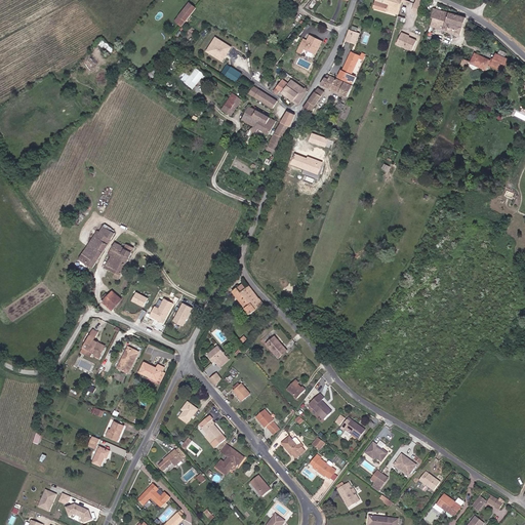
[(397,14),(401,0),(374,0),(372,7),(397,14)]
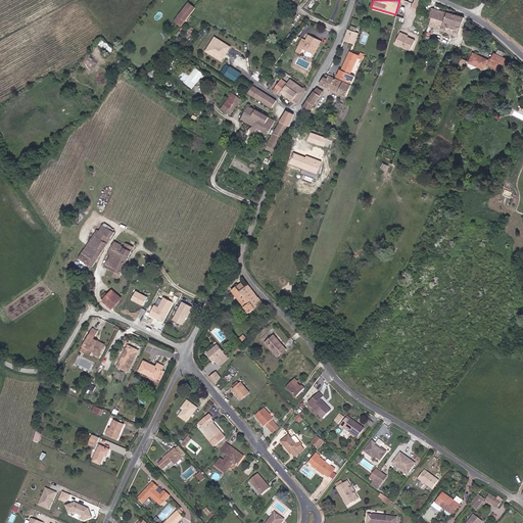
[(414,0),(408,19),(415,21),(418,12),(421,0),(414,0)]
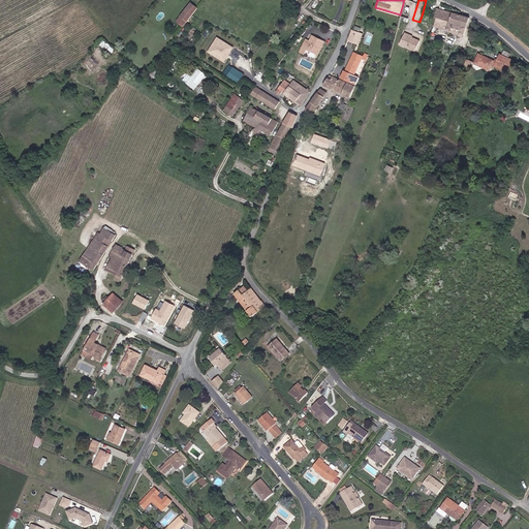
[(190,1),(176,21),(184,27),(198,7),(190,1)]
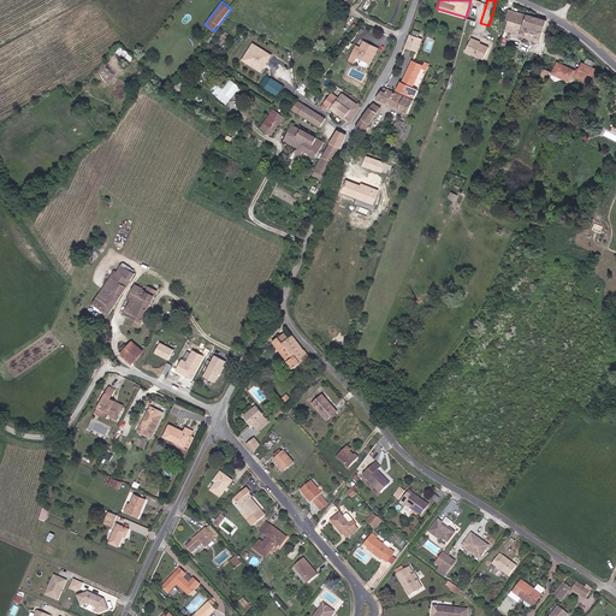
[(529,25),(544,30),(546,21),(508,10),(504,18),(508,19),(529,25)]
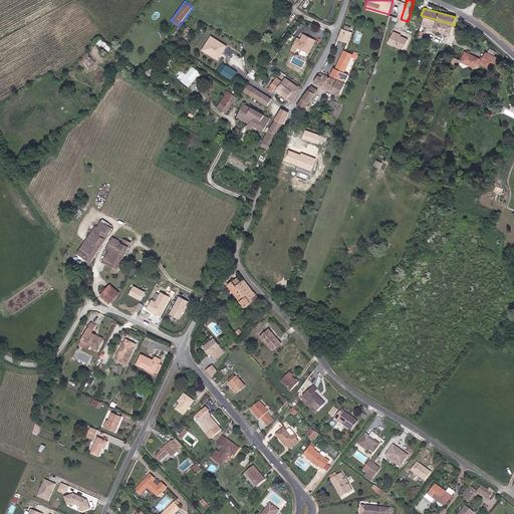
[(442,21),(424,16),(421,26),(439,31),(442,21)]
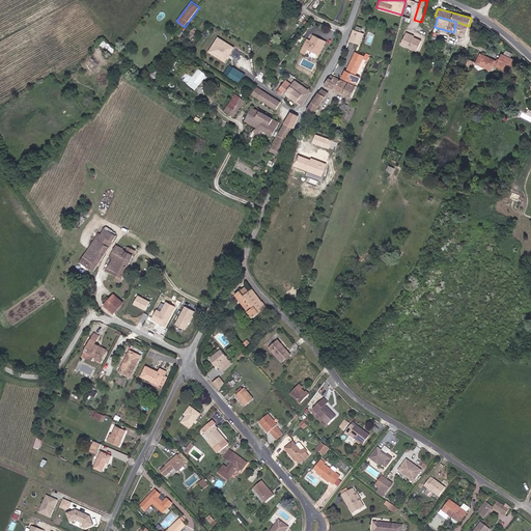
[(465,35),(469,26),(456,22),(453,32),(465,35)]
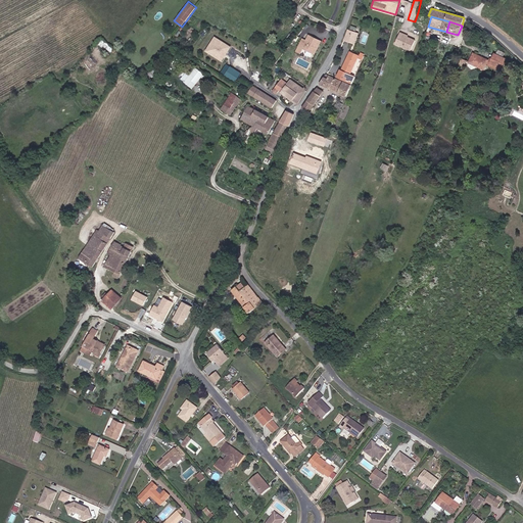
[(359,33),(347,30),(343,41),(354,44),(359,33)]
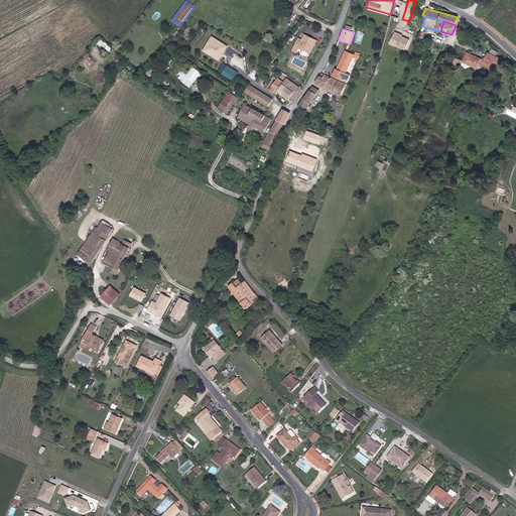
[(394,32),(390,43),(405,49),(409,40),(401,37),(398,35),(398,34),(394,32)]
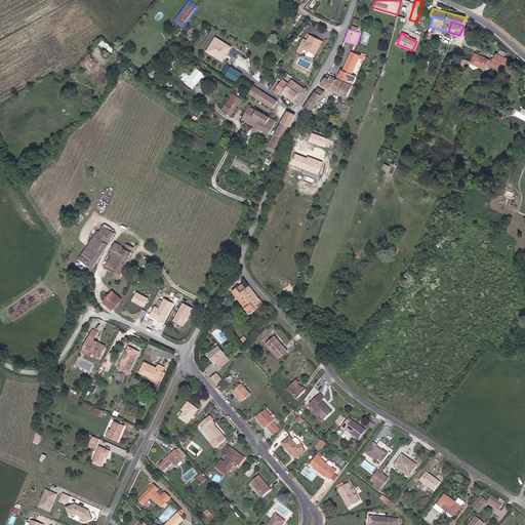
[(306,38),(299,50),(304,53),(306,48),(309,49),(310,48),(318,52),(324,40),(312,34),(309,40),(306,38)]
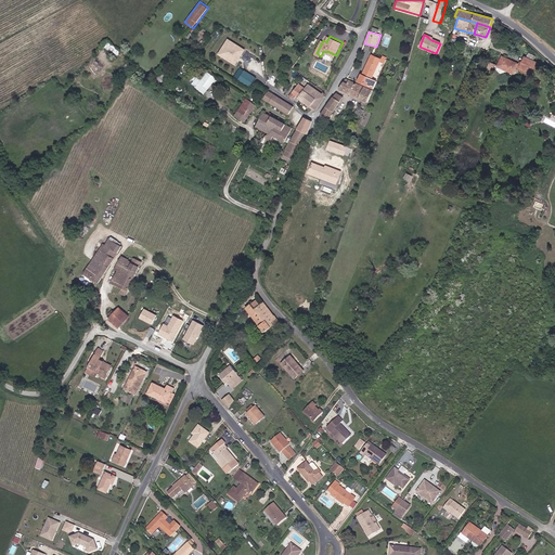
[(244,50),(228,39),(217,54),(234,65),(244,50)]
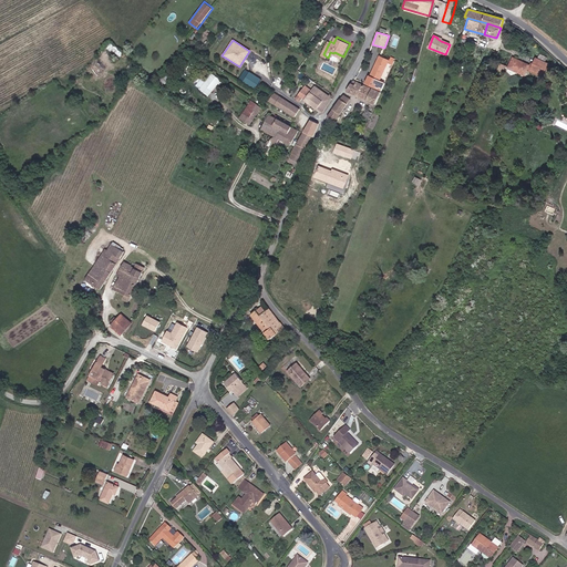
[(107,47),(120,57),(123,52),(112,42),(107,47)]
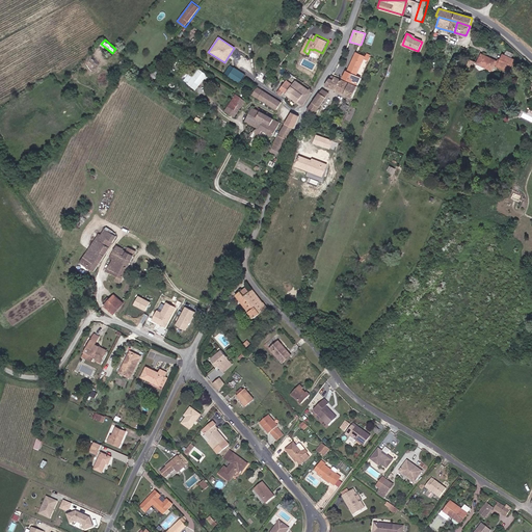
[(352,60),(351,59),(345,74),(342,80),(355,87),(358,80),(354,78),(362,60),(363,58),(353,54),(352,58),(353,58),(352,60)]
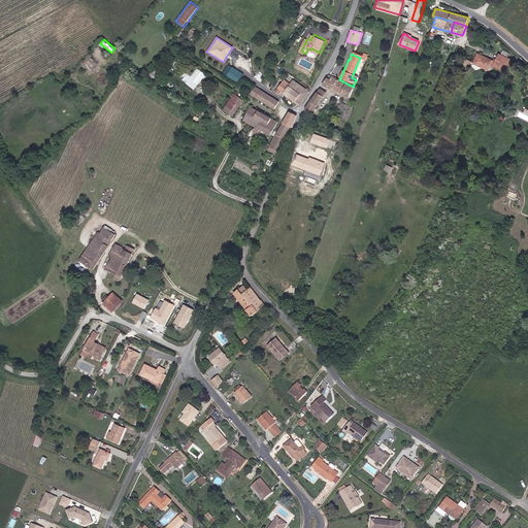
[(479,54),(475,63),(489,69),(493,61),(479,54)]
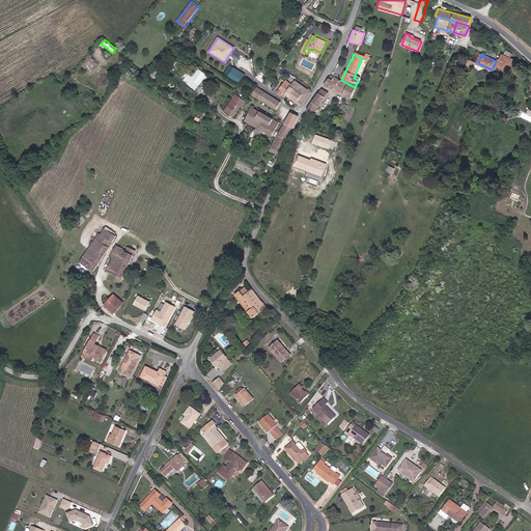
[(510,71),(515,59),(502,54),(499,63),(504,65),(503,67),(510,71)]
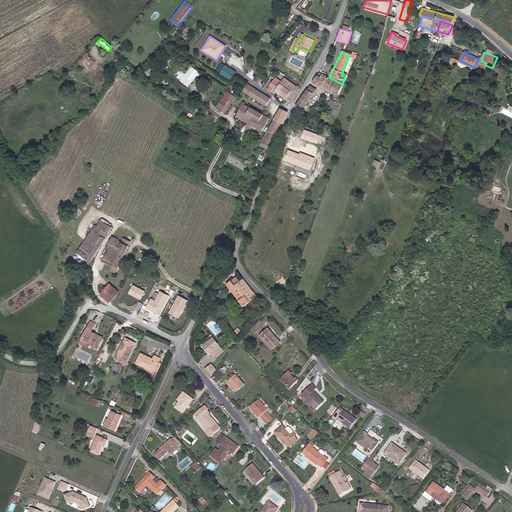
[(479,65),(491,70),(492,68),(485,65),(486,63),(481,61),(479,65)]
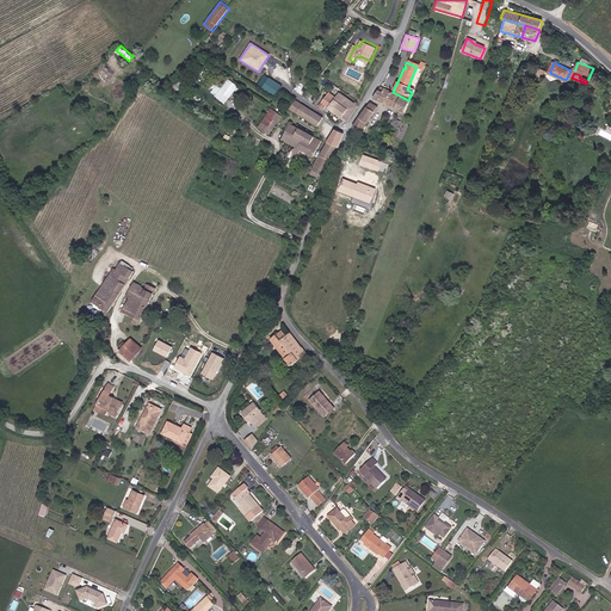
[(281,86),(264,75),(258,86),(275,97),(281,86)]
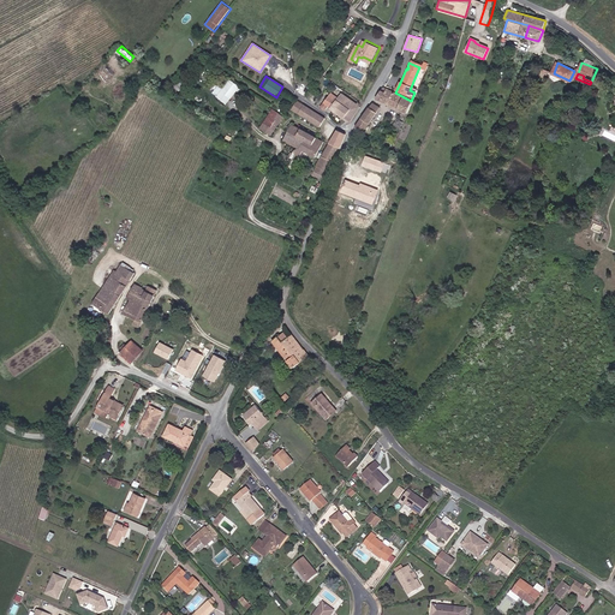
[(212,94),(226,105),(239,89),(225,77),(212,94)]
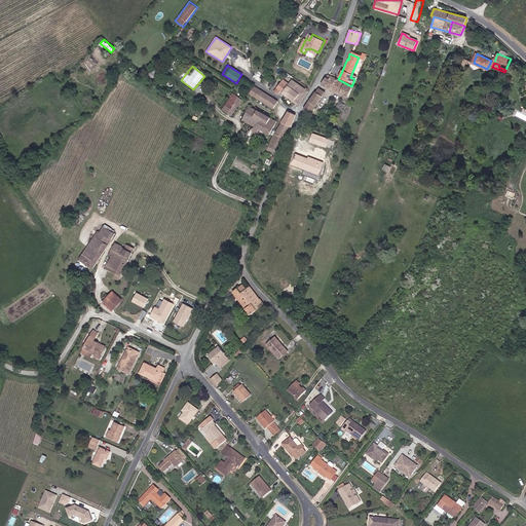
[(344,85),(326,74),(320,83),(345,98),(351,87),(344,84),(344,85)]
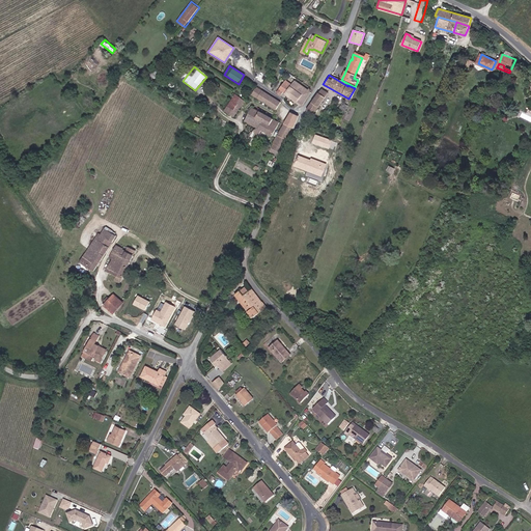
[(283,93),(302,105),(311,92),(310,91),(311,90),(309,89),(308,90),(294,82),(291,86),(285,82),(276,94),(280,98),(283,93)]
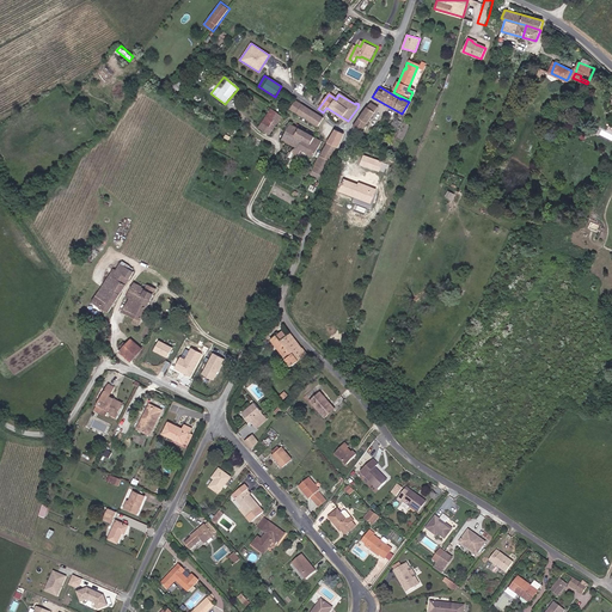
[(377,105),(371,102),(354,127),(360,130),(373,110),(378,112),(380,109),(375,106),(377,105)]
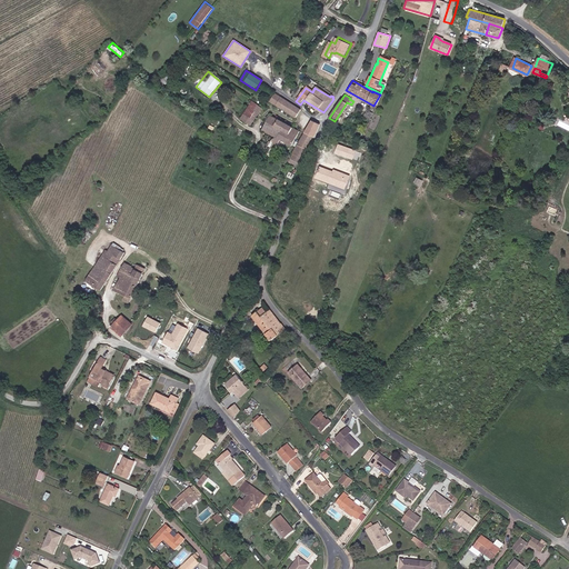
[(300,110),(285,100),(281,107),(280,109),(296,118),(300,110)]
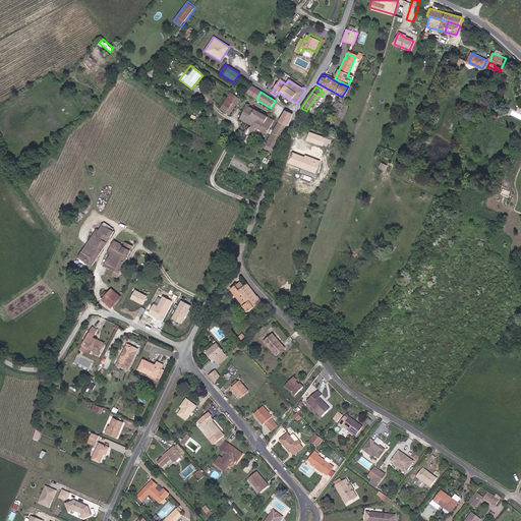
[(230,95),(223,107),(229,110),(233,104),(236,106),(239,100),(230,95)]
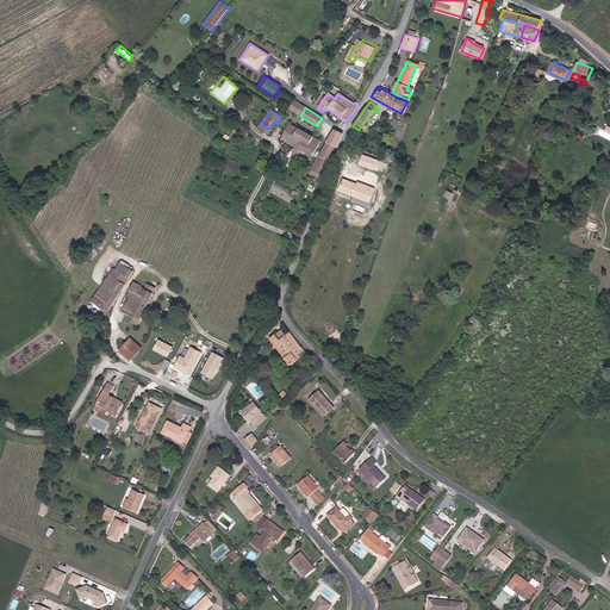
[(294,137),(298,130),(291,125),(284,141),(297,148),(298,147),(300,141),(294,137)]
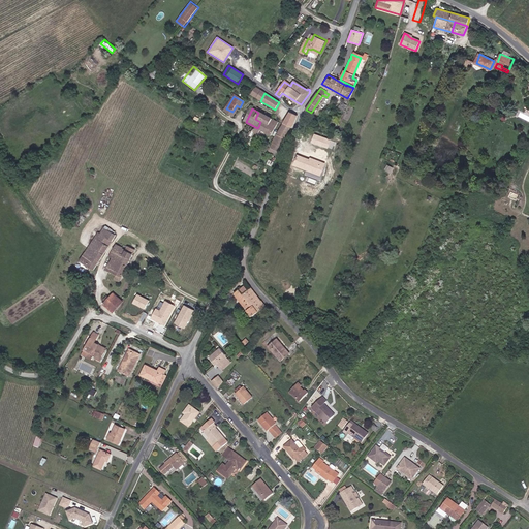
[(270,126),(273,120),(258,113),(255,119),(260,122),(270,126)]
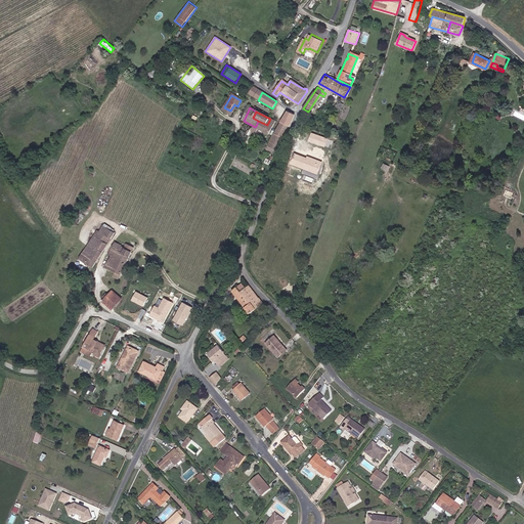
[(287,127),(288,128),(291,121),(292,115),(287,112),(280,123),(287,127)]
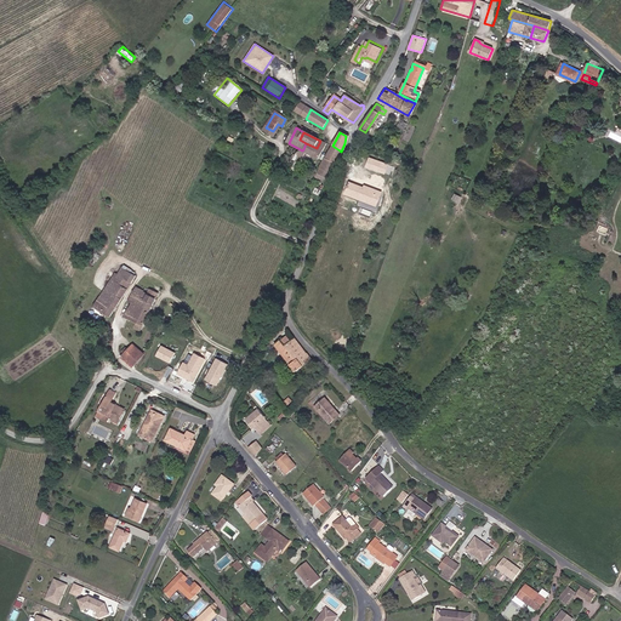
[(303,149),(302,151),(298,152),(296,158),(305,161),(308,153),(320,159),(328,144),(320,141),(317,148),(306,143),(303,149)]
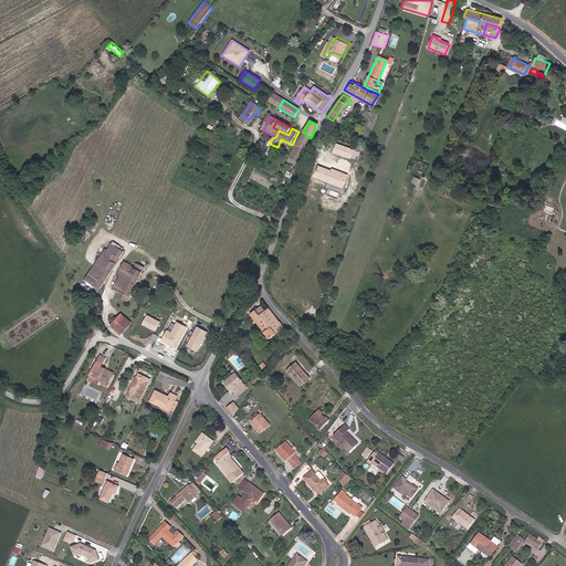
[(310,137),(303,133),(297,145),(296,145),(286,161),(299,168),(304,149),(310,137)]
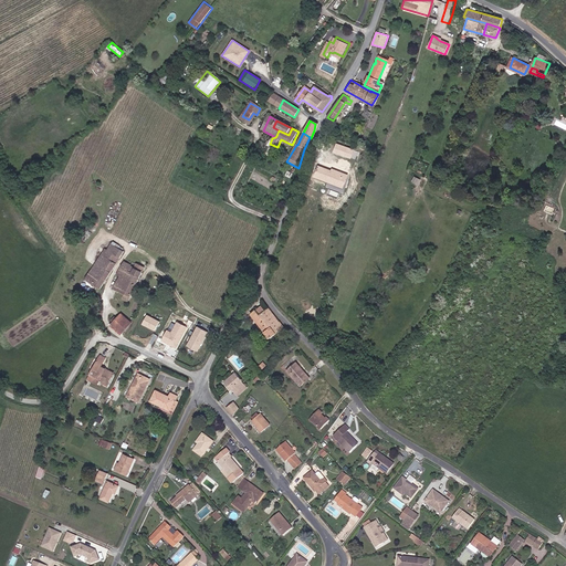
[(352,149),(335,143),(332,150),(348,157),(352,149)]
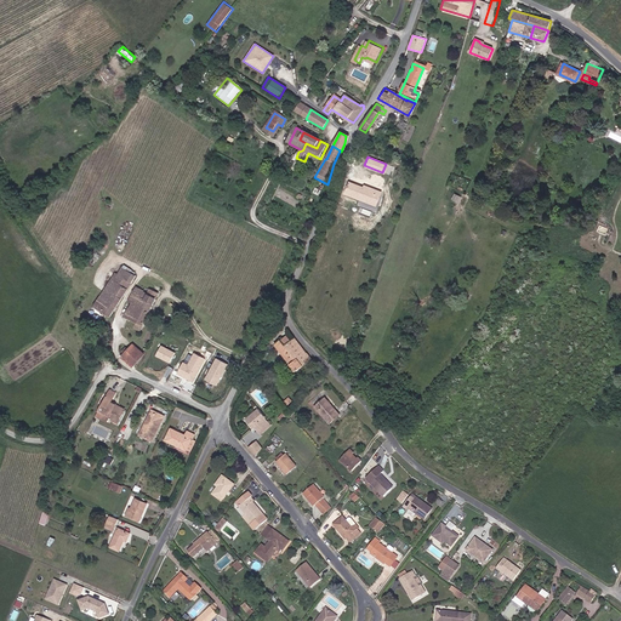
[(362,186),(347,180),(342,191),(358,197),(359,195),(375,201),(380,192),(363,184),(362,186)]
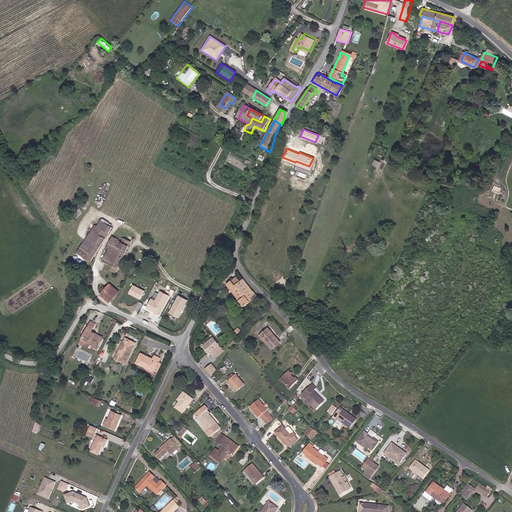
[(295,162),(282,157),(282,158),(308,169),(309,166),(296,161),(295,162)]
